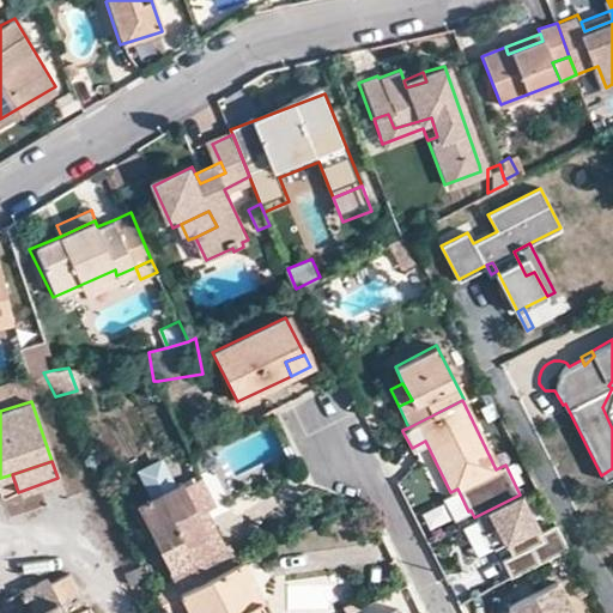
[(232,566),(206,511),(195,516),(189,504),(180,486),(138,507),(175,578),(153,589),(161,604),(232,566)]
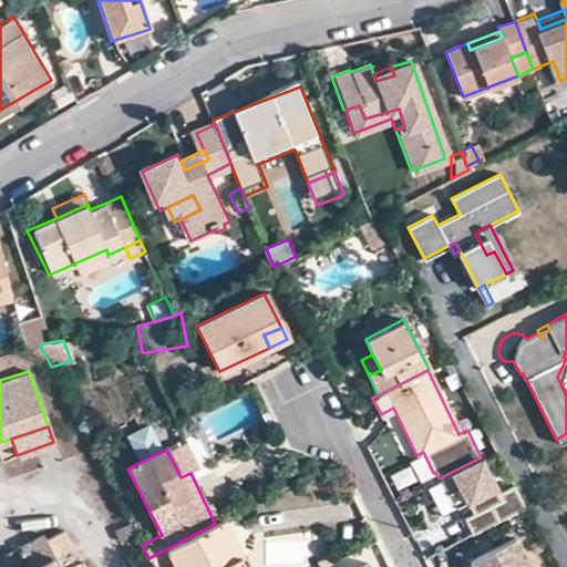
[(495,519),(524,505),(513,483),(497,491),(481,457),(439,478),(453,507),(464,502),(470,513),(461,517),(468,534),(470,534),(495,519)]
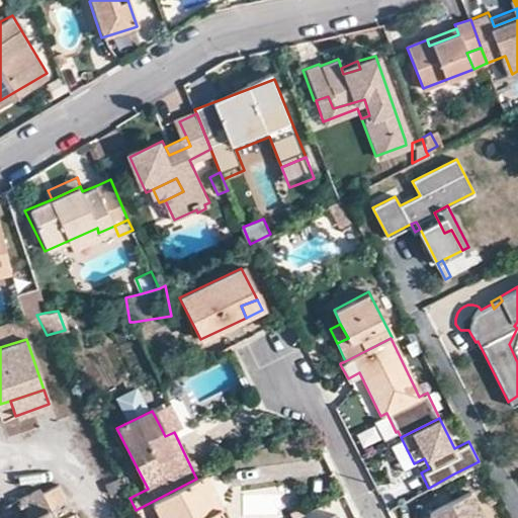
[(165,436),(174,432),(169,422),(160,426),(165,436)]
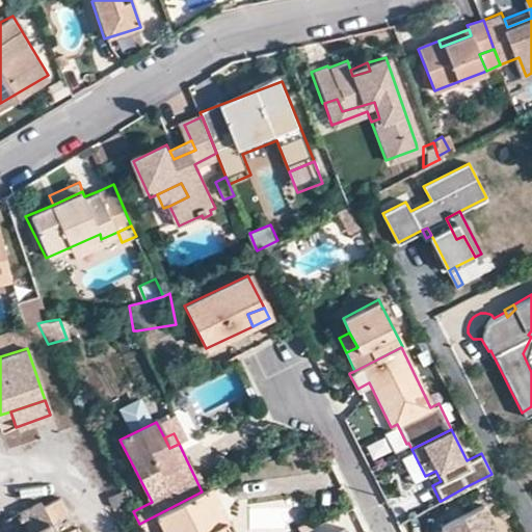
[(115,478),(126,472),(121,459),(108,464),(115,478)]
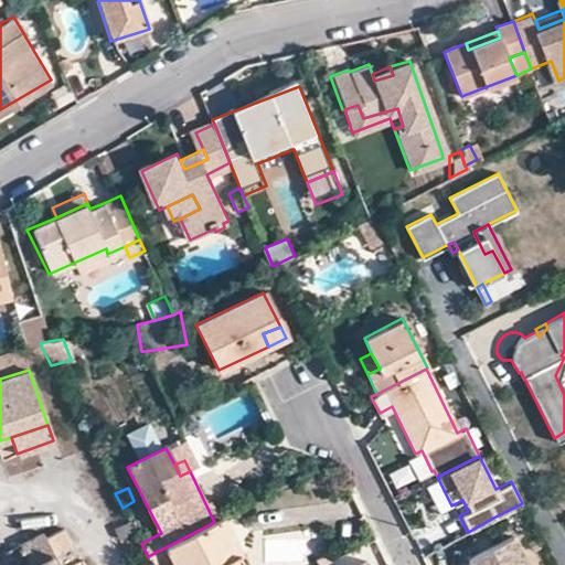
[(238,552),(242,550),(225,516),(216,520),(235,554),(238,552)]
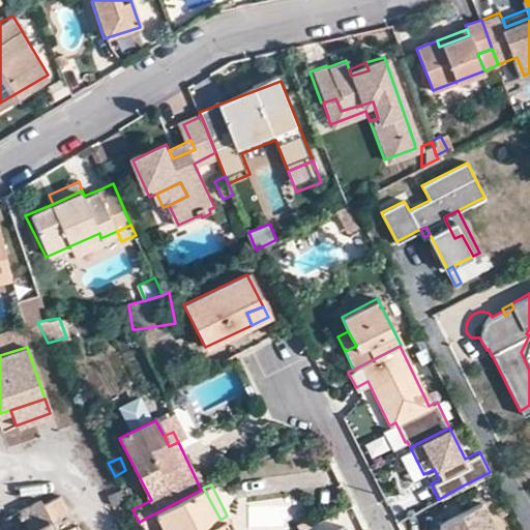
[(230,529),(224,518),(221,520),(203,488),(201,490),(139,522),(142,529),(162,529),(166,529),(230,529)]
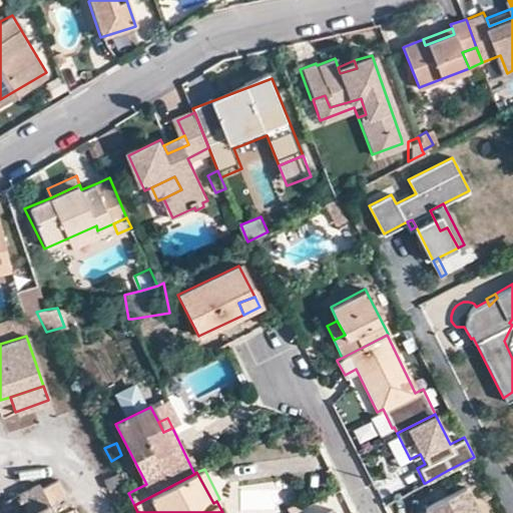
[(122,483),(117,473),(103,480),(107,490),(122,483)]
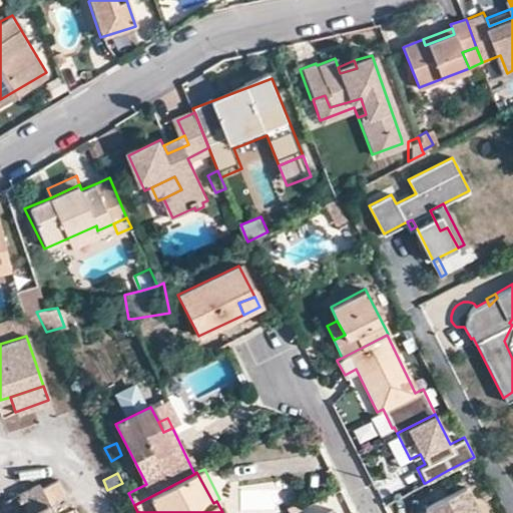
[(19,495),(28,512),(53,512),(49,505),(64,496),(56,481),(41,489),(38,485),(19,495)]
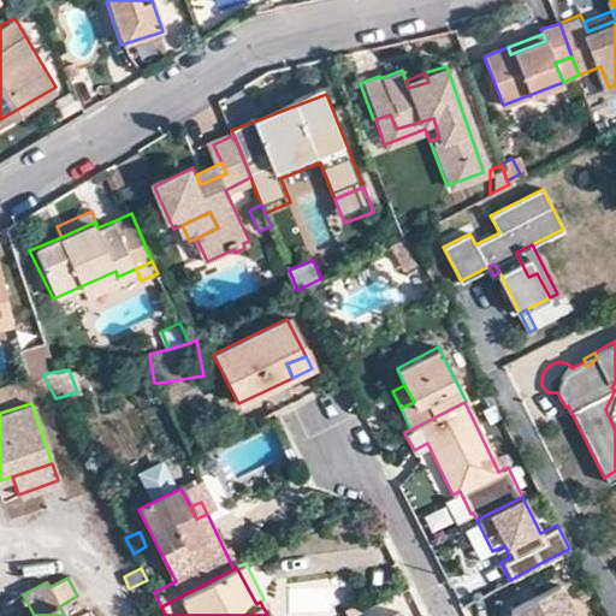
[(573,615),(558,586),(510,609),(514,615),(573,615)]
